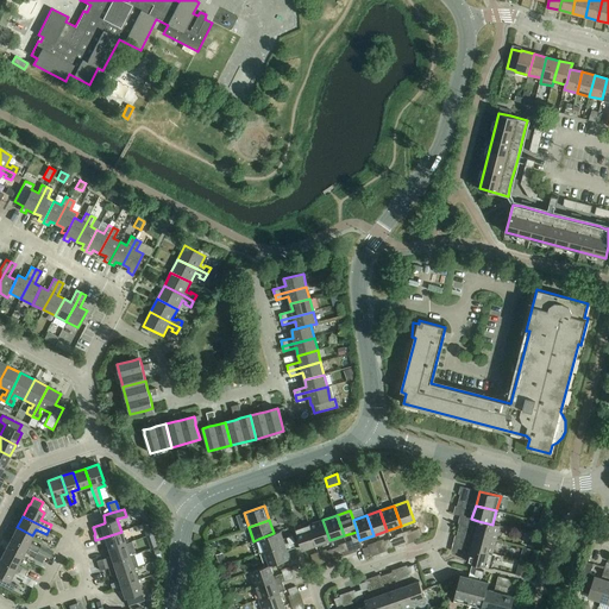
[(322,520),(309,525),(316,545),(330,540),(322,520)]
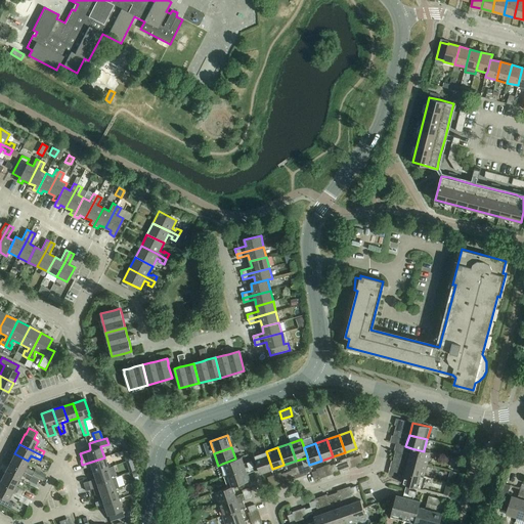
[(411,448),(408,460),(427,465),(430,452),(424,450),(424,451),(411,448)]
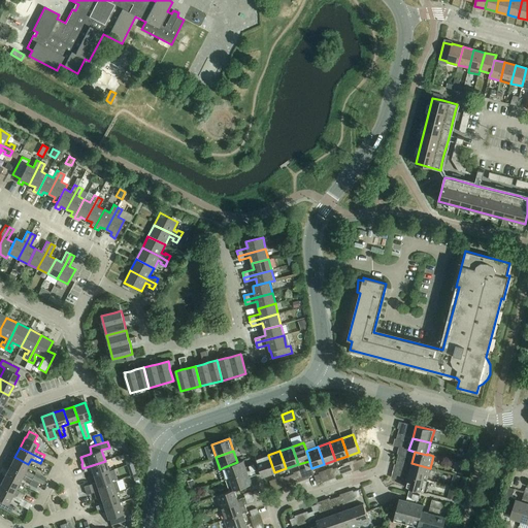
[(274,472),(268,455),(256,459),(262,476),(274,472)]
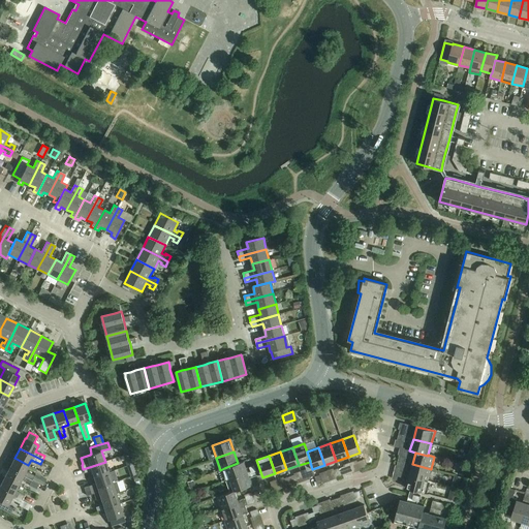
[(14,458),(9,468),(32,479),(34,475),(25,471),(28,465),(14,458)]
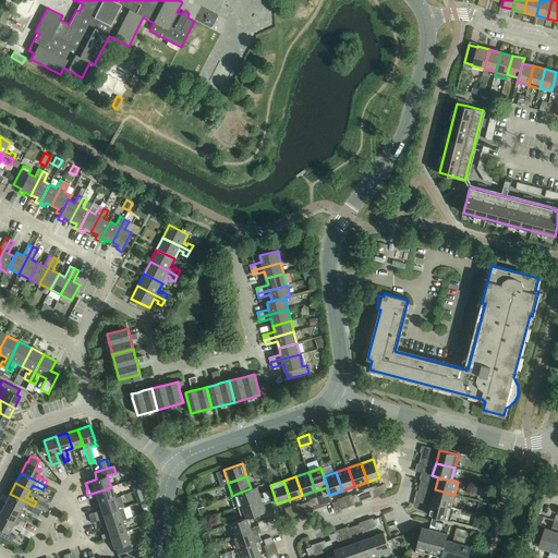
[(237,494),(241,506),(262,499),(257,486),(251,488),(237,494)]
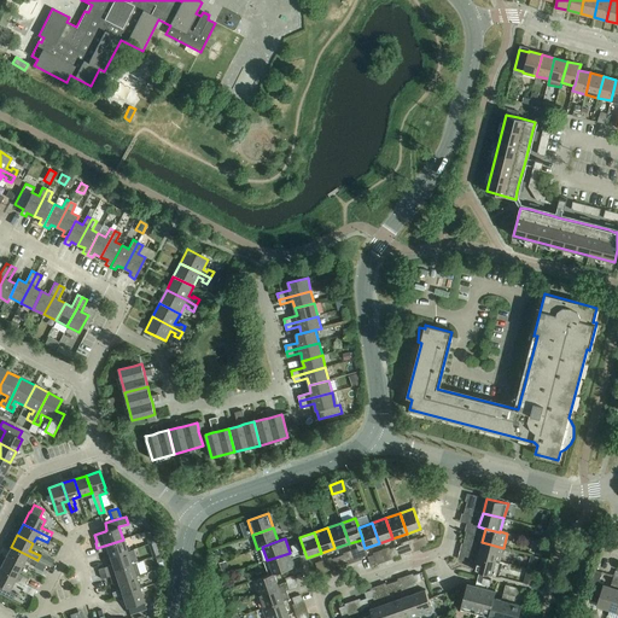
[(110,558),(127,552),(123,540),(97,548),(99,553),(108,549),(110,558)]
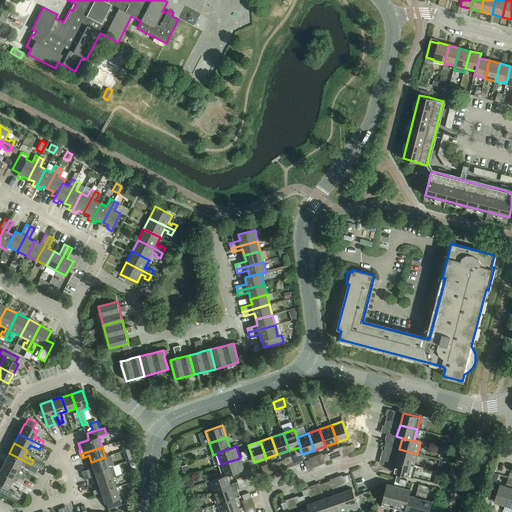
[(399,449),(396,461),(414,465),(417,454),(399,449)]
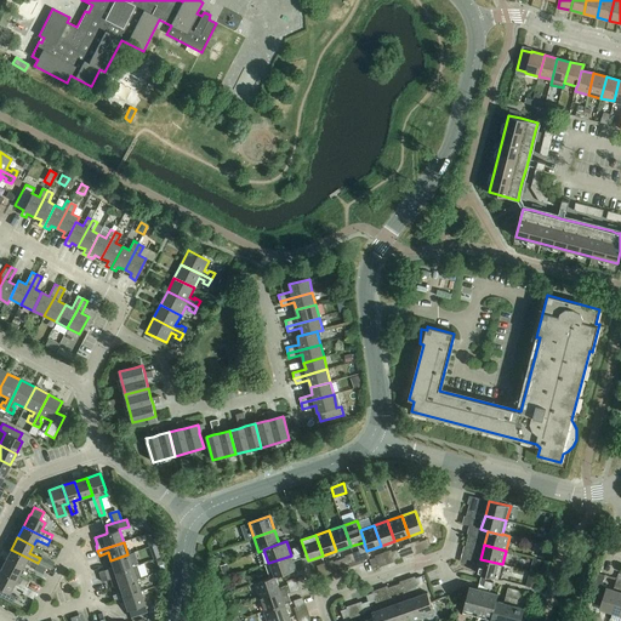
[(11,550),(5,562),(21,570),(24,563),(35,568),(38,563),(11,550)]
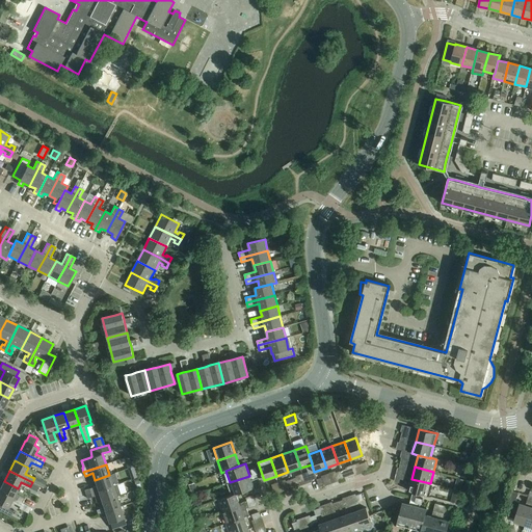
[(118,483),(114,473),(109,475),(95,480),(97,486),(95,487),(89,488),(90,493),(96,491),(98,490),(113,485),(116,484),(118,483)]
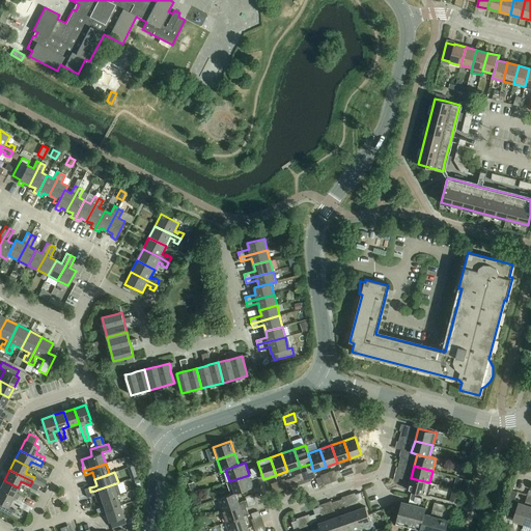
[(229,481),(233,494),(235,493),(253,486),(249,475),(229,481)]
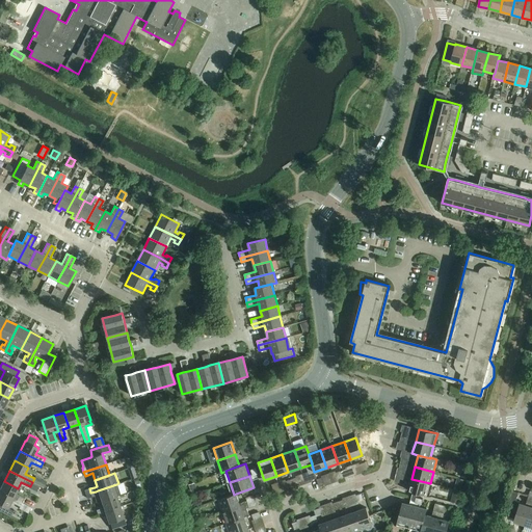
[(430,483),(411,479),(408,491),(427,496),(430,483)]
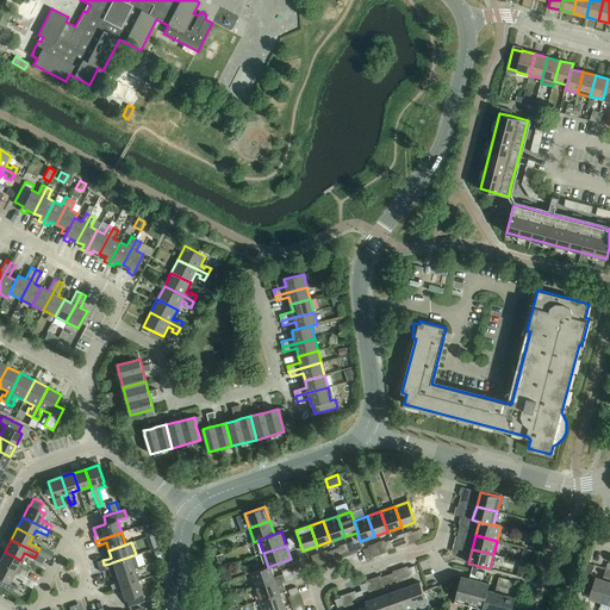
[(5,552),(0,559),(0,562),(25,577),(27,571),(17,566),(20,560),(5,552)]
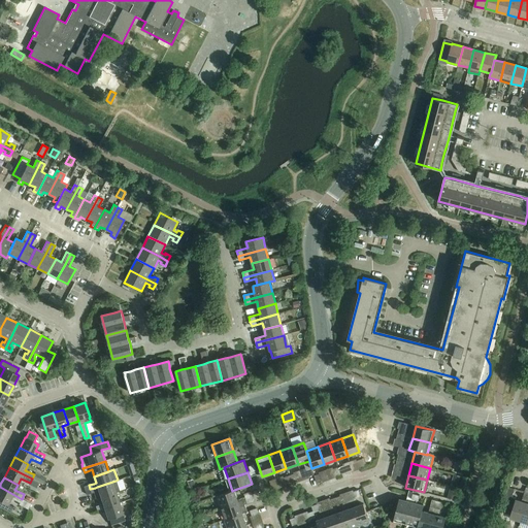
[(99,491),(101,498),(116,493),(116,492),(120,491),(116,481),(112,482),(97,487),(95,488),(90,489),(91,493),(99,491)]
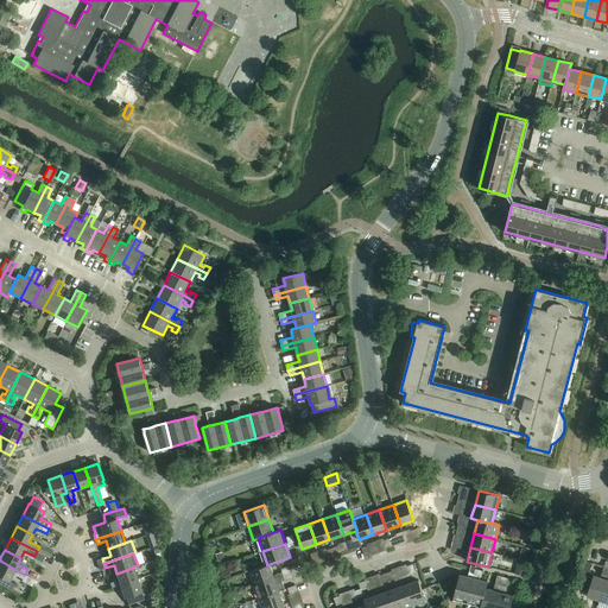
[(25,575),(0,561),(0,576),(8,581),(12,574),(23,580),(25,575)]
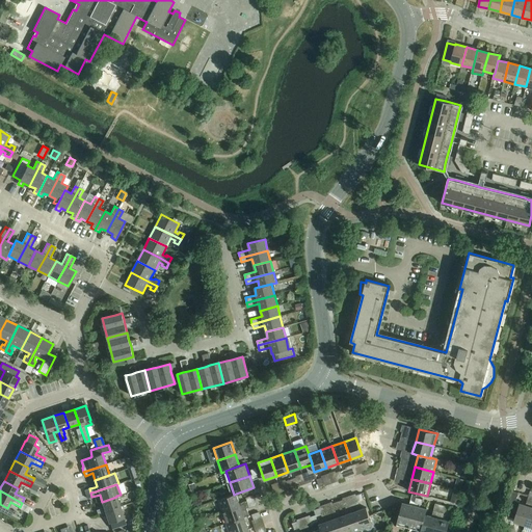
[(513,522),(525,525),(531,501),(531,497),(528,496),(525,505),(520,503),(520,501),(516,500),(519,493),(512,490),(504,515),(514,519),(513,522)]
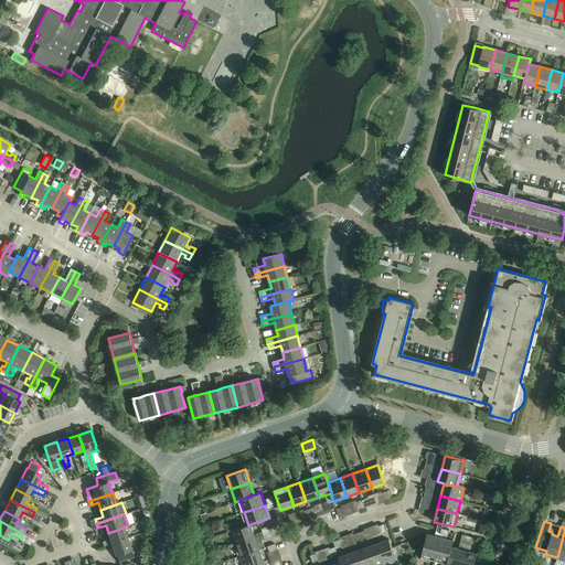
[(486,535),(488,524),(482,523),(479,534),(486,535)]
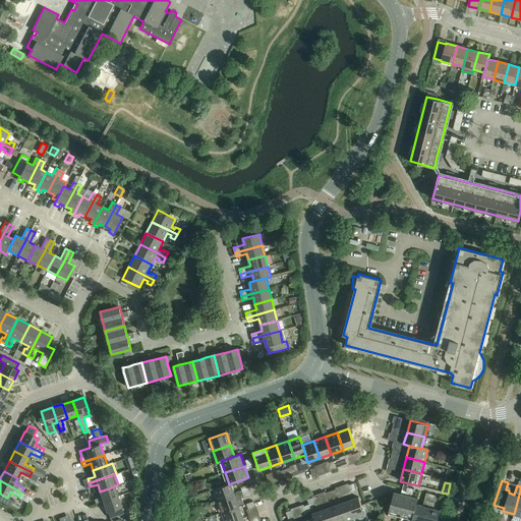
[(214,489),(218,501),(235,495),(231,483),(229,484),(214,489)]
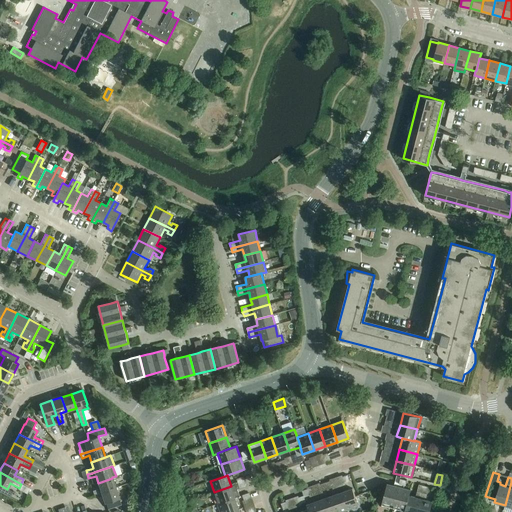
[(98,483),(101,493),(115,488),(112,478),(98,483)]
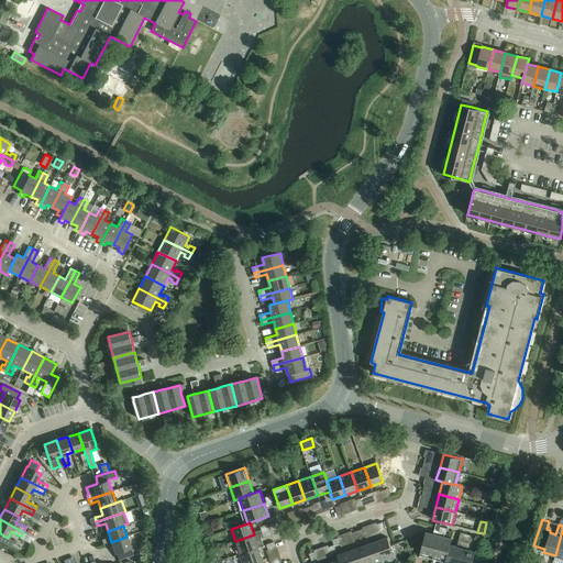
[(240,554),(258,548),(263,545),(261,539),(271,534),(269,530),(262,532),(254,534),(235,541),(240,554)]
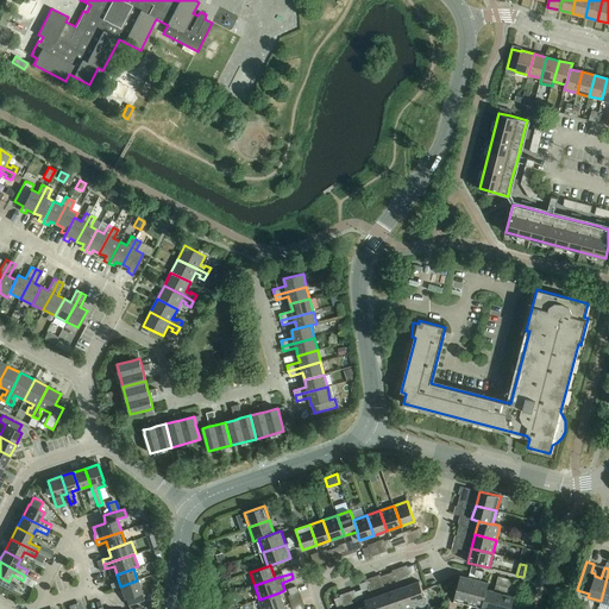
[(454,598),(468,603),(475,579),(460,575),(454,598)]
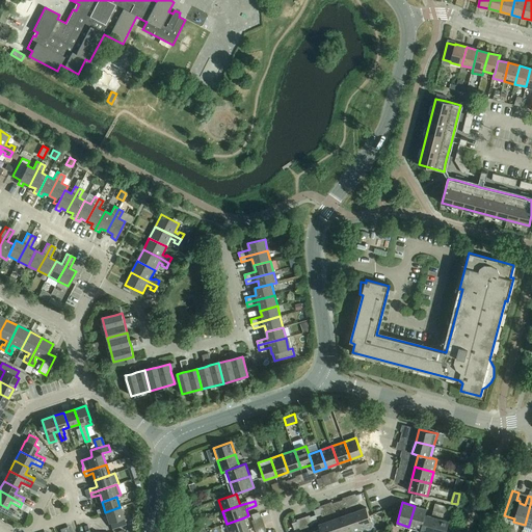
[(408,527),(421,529),(421,530),(425,515),(427,509),(415,506),(408,527)]
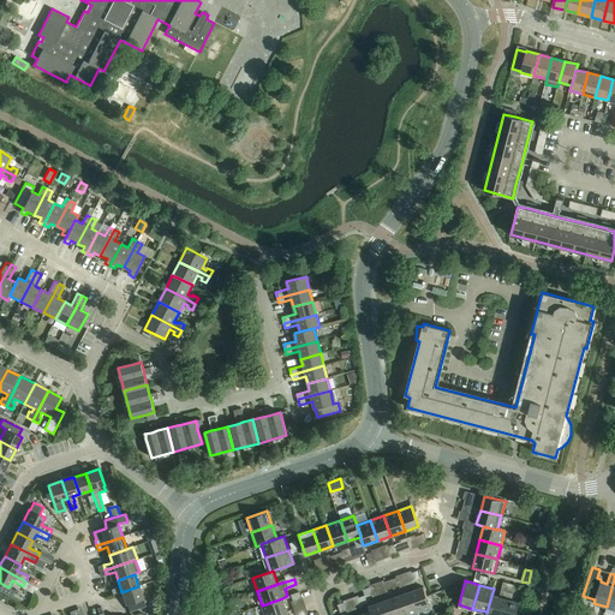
[(138,586),(121,592),(126,604),(127,604),(130,611),(145,607),(138,586)]
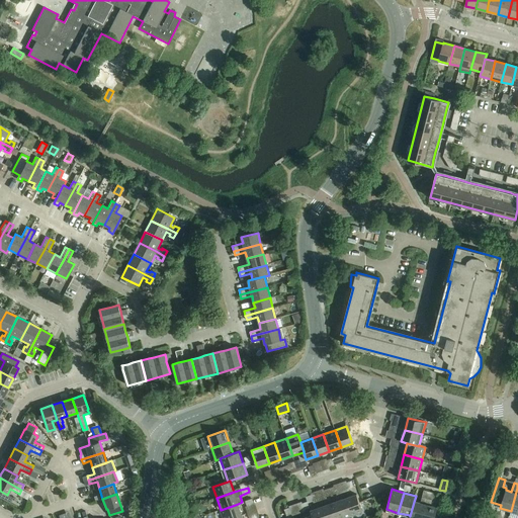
[(356,495),(345,499),(351,516),(363,512),(356,495)]
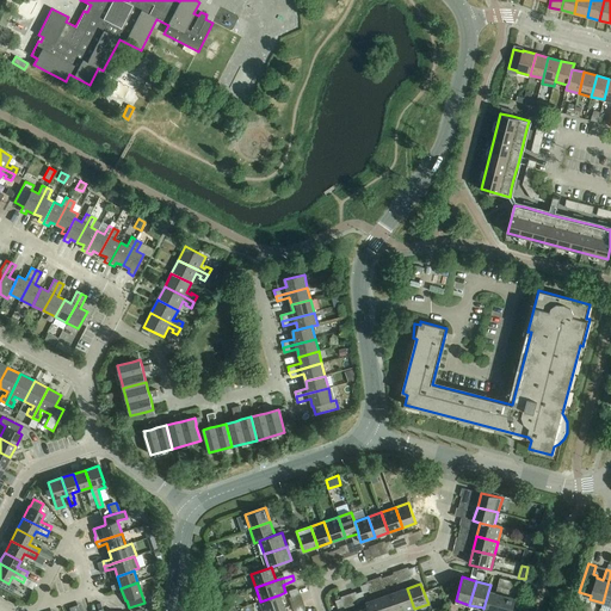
[(407,588),(394,592),(400,610),(407,610),(414,609),(407,588)]
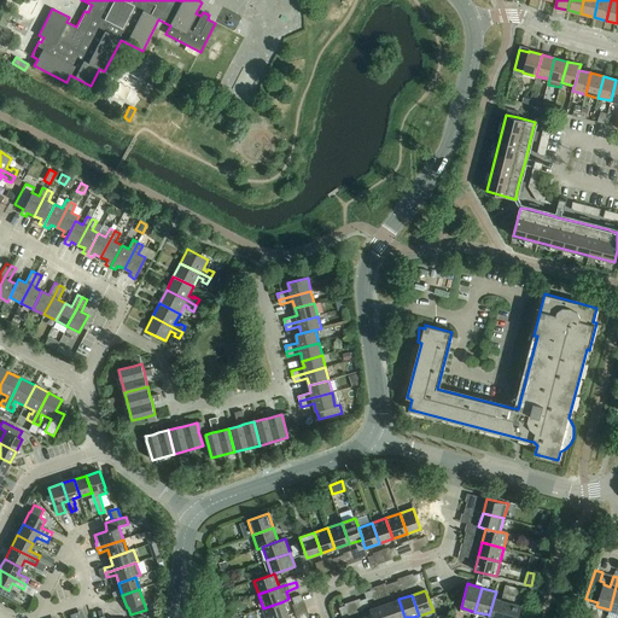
[(404,617),(398,599),(384,604),(389,617),(404,617)]
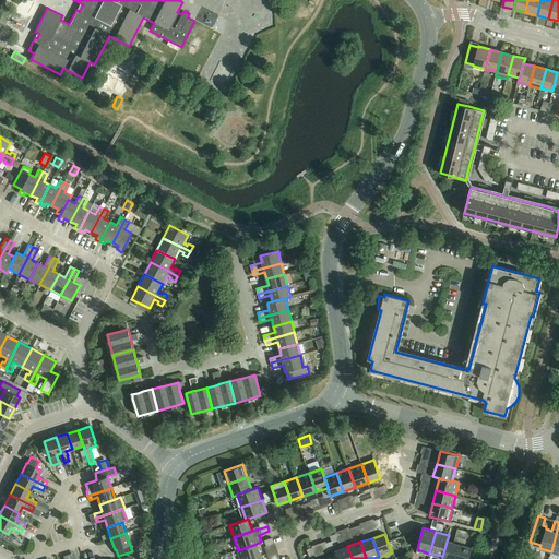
[(441,558),(454,558),(459,545),(447,542),(442,557),(442,556),(441,558)]
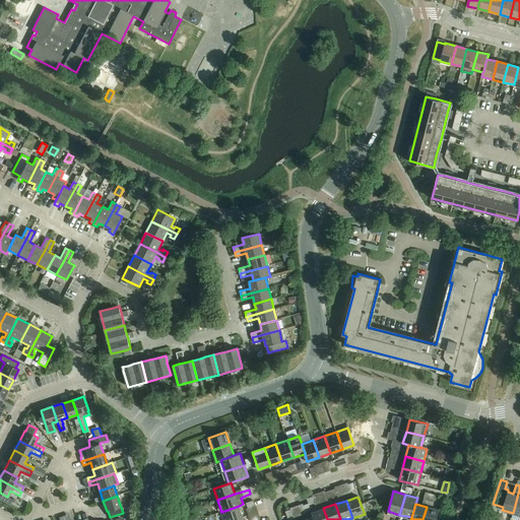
[(221,512),(223,519),(234,519),(243,517),(239,506),(221,512)]
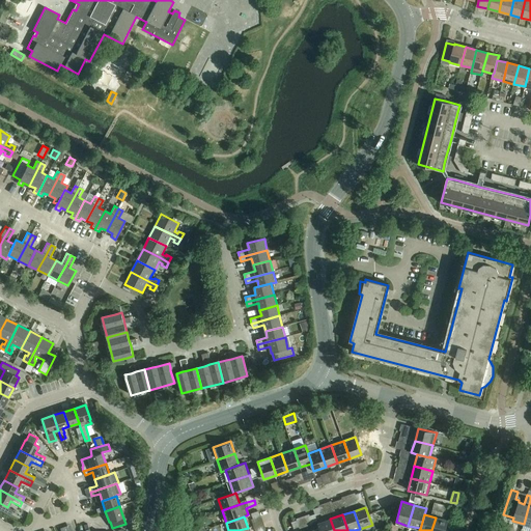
[(436,518),(431,530),(445,530),(448,521),(436,518)]
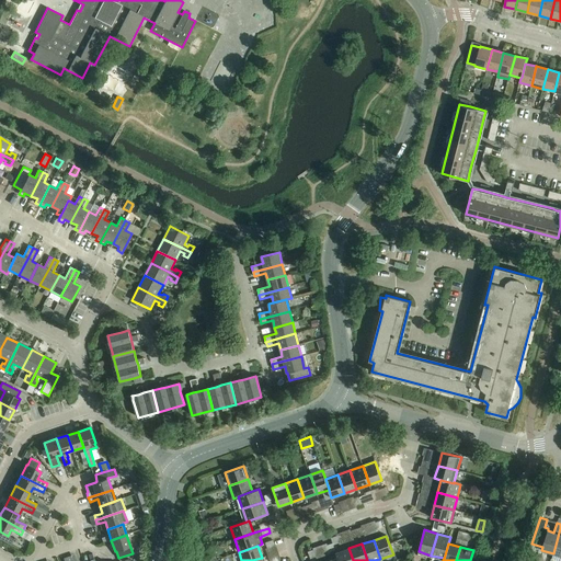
[(336,553),(338,558),(339,560),(353,560),(348,548),(336,553)]
